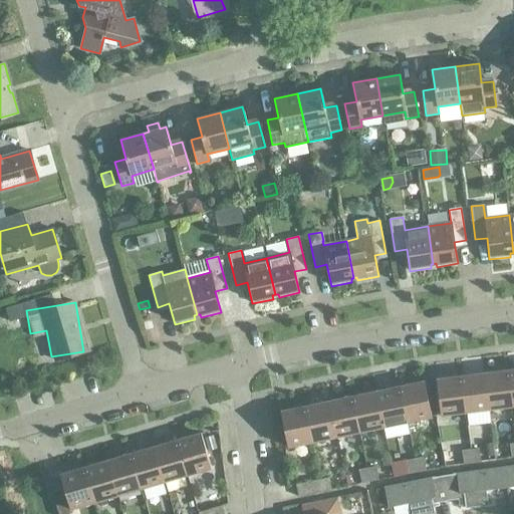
[(513,406),(509,370),(485,373),(489,409),(513,406)]
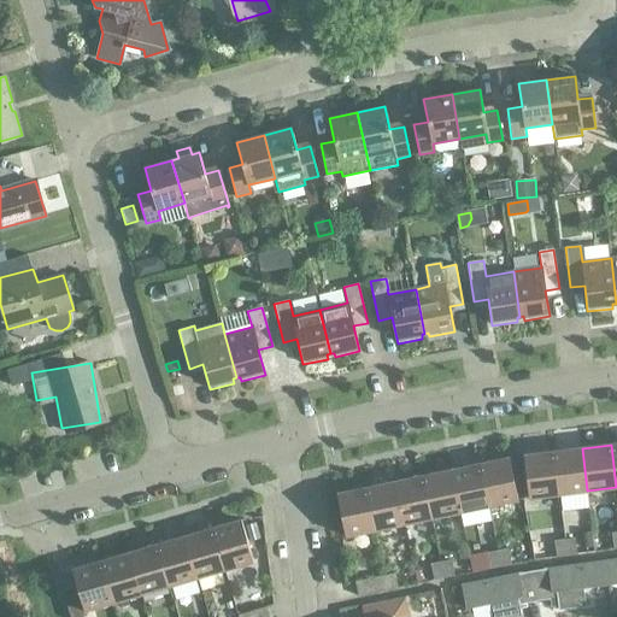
[(582,448),(553,452),(558,494),(587,491),(582,448)]
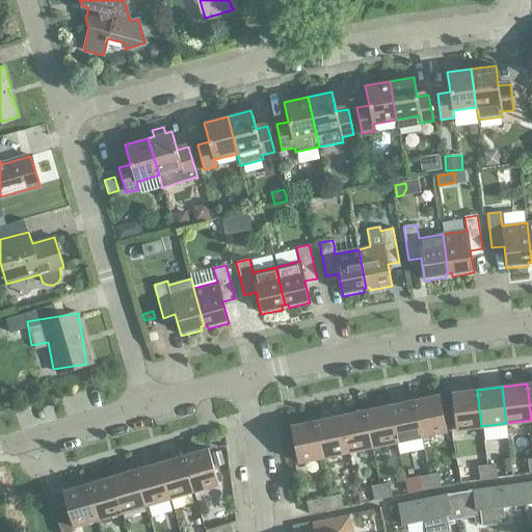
[(481,426),(477,390),(451,393),(455,429),(481,426)]
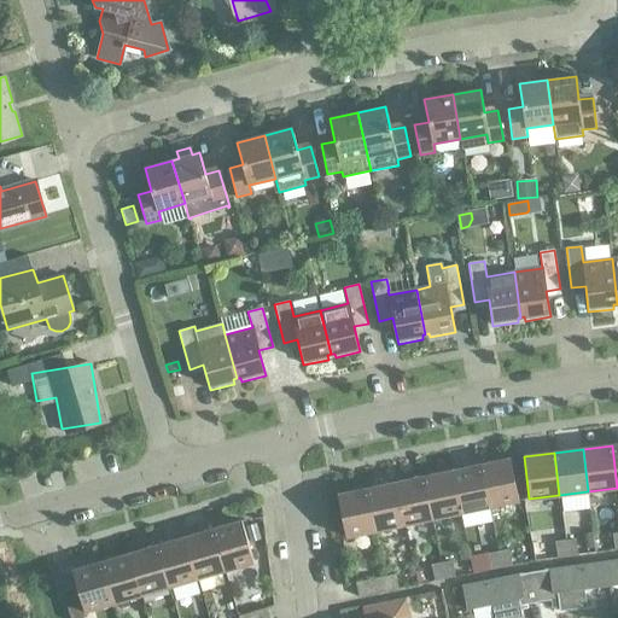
[(481,465),(489,507),(519,501),(509,459),(481,465)]
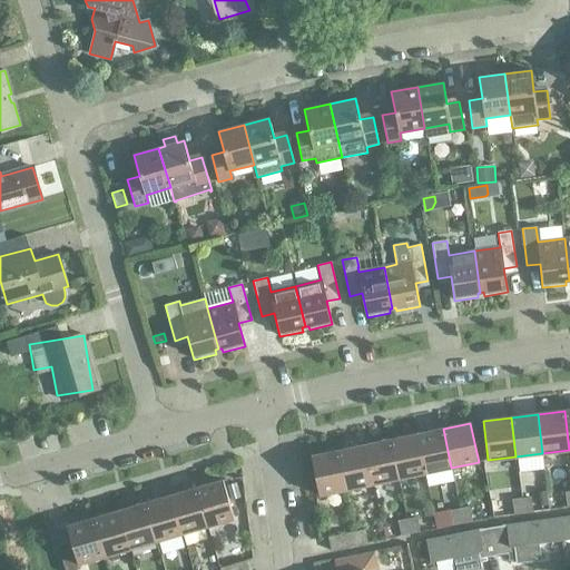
[(443,429),(416,434),(425,473),(451,468),(443,429)]
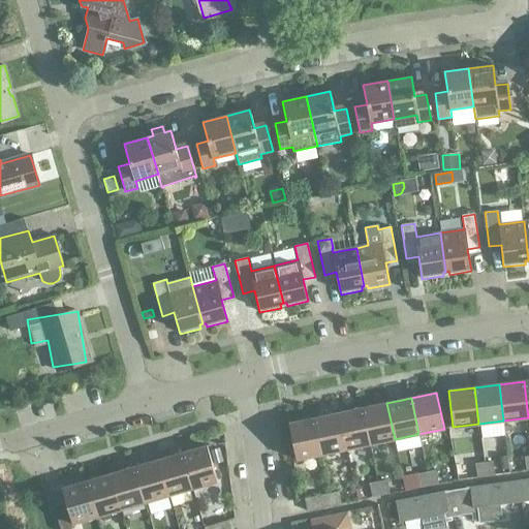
[(370,444),(395,439),(386,403),(363,408),(370,444)]
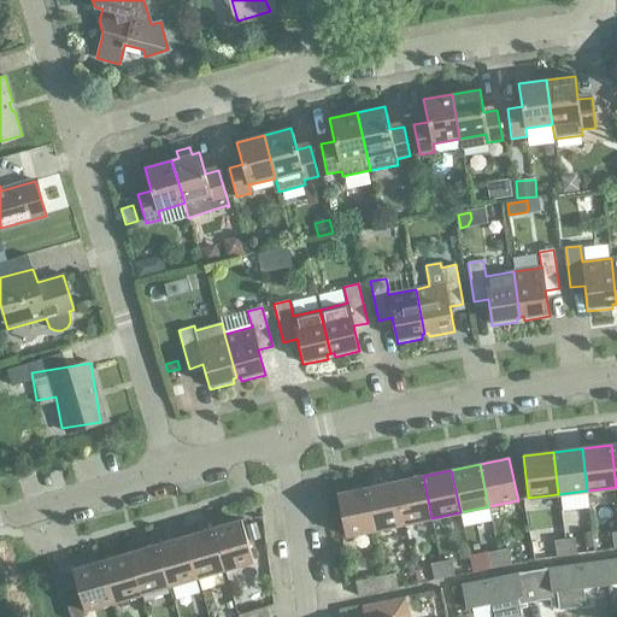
[(423,476),(394,482),(404,524),(432,518),(423,476)]
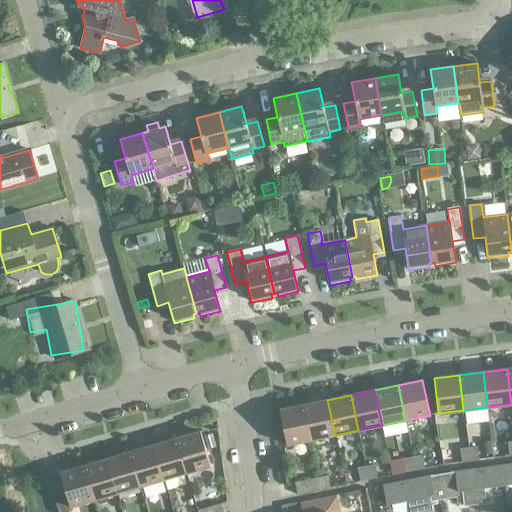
[(327,400),(304,404),(311,440),(335,435),(327,400)]
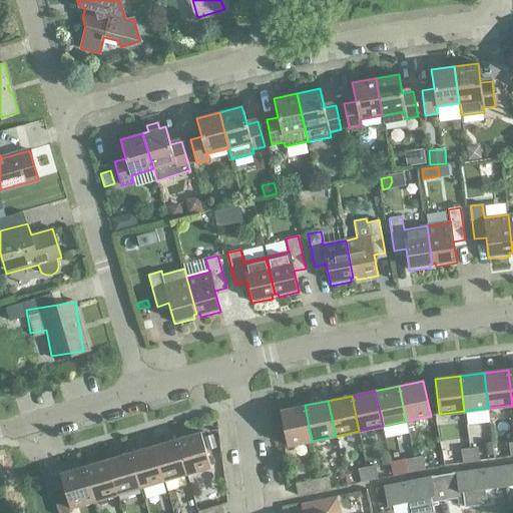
[(312,441),(305,405),(280,411),(287,446),(312,441)]
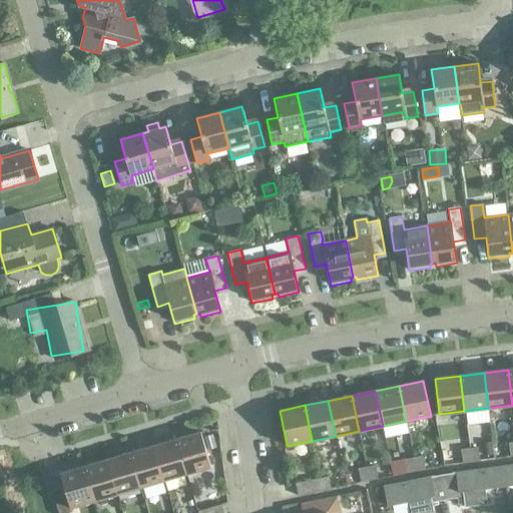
[(200,432),(176,439),(186,474),(210,467),(200,432)]
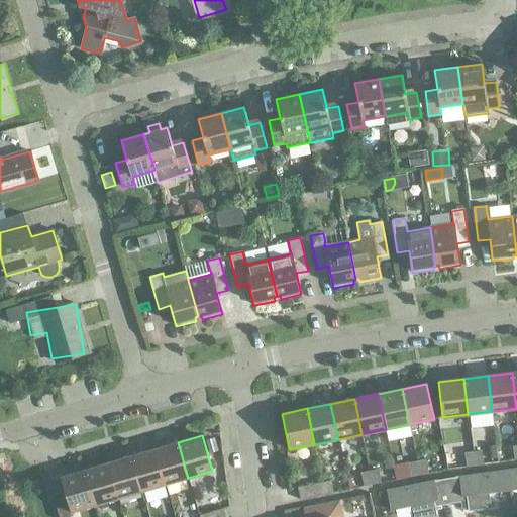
[(209,452),(217,450),(213,438),(205,440),(209,452)]
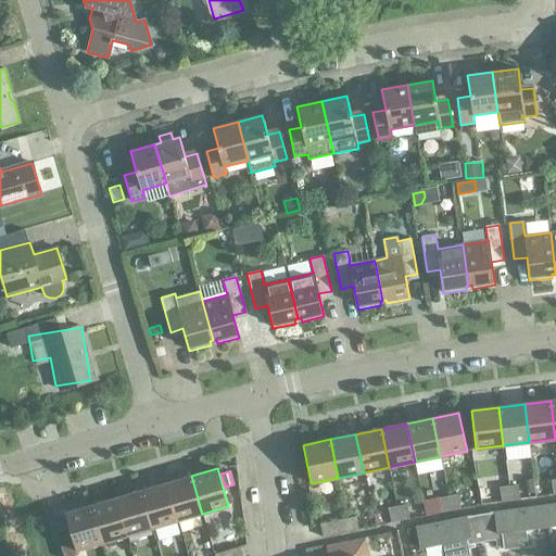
[(202,514),(191,476),(166,483),(177,521),(202,514)]
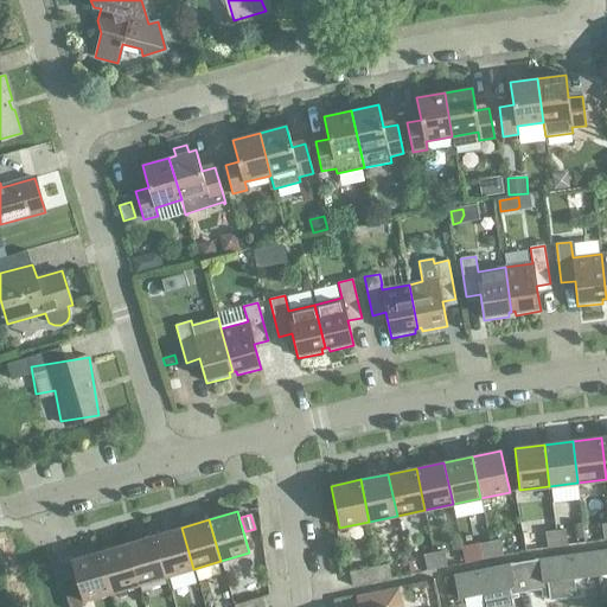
[(581,524),(569,525),(572,541),(583,538),(581,524)]
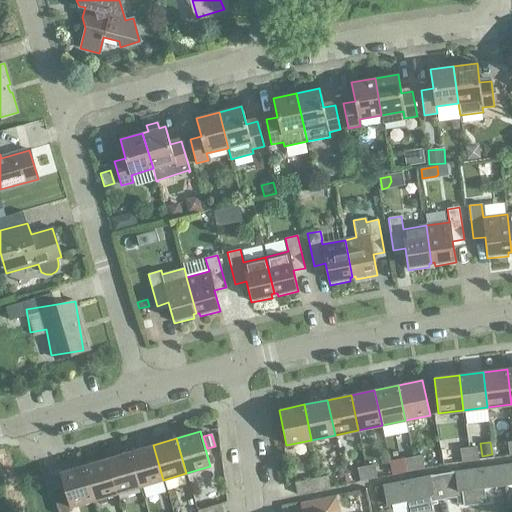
[(153,445),(130,452),(140,486),(163,480),(153,445)]
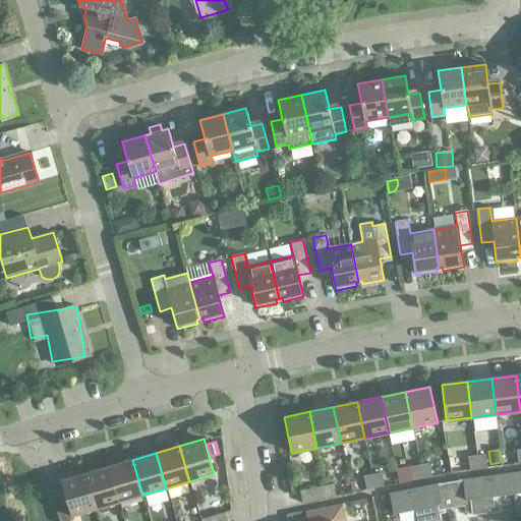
[(485,455),(476,456),(478,469),(486,468),(485,455)]
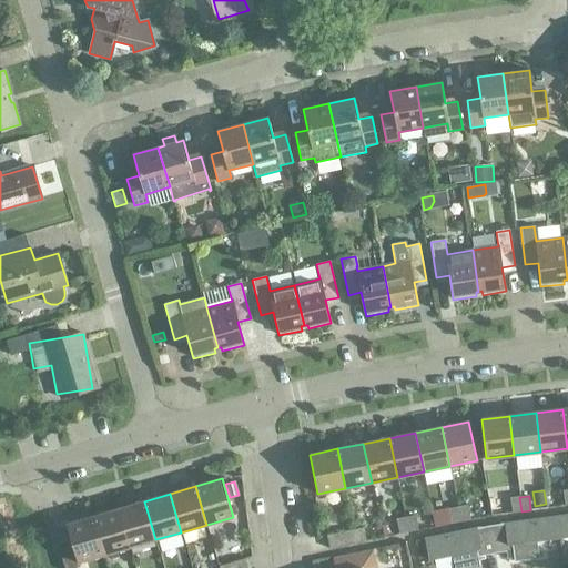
[(511,513),(521,511),(519,497),(510,498),(511,513)]
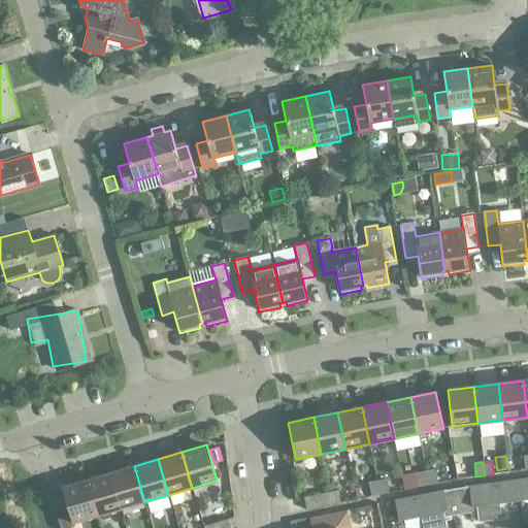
[(110,473),(121,508),(144,501),(134,466),(110,473)]
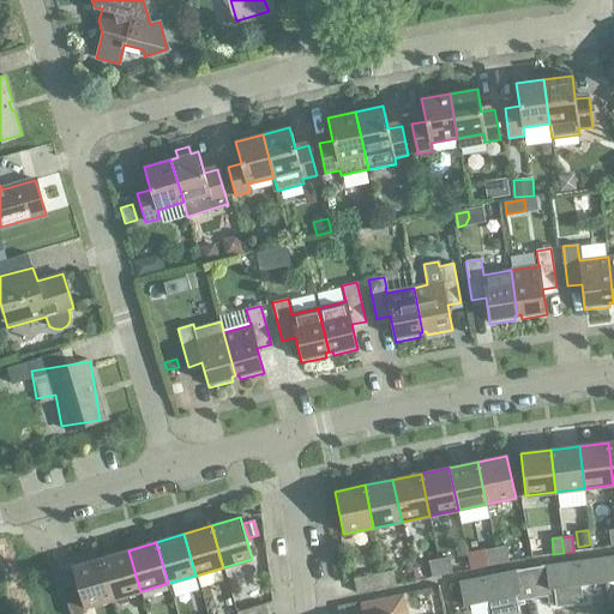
[(505,547),(495,549),(498,564),(509,561),(505,547)]
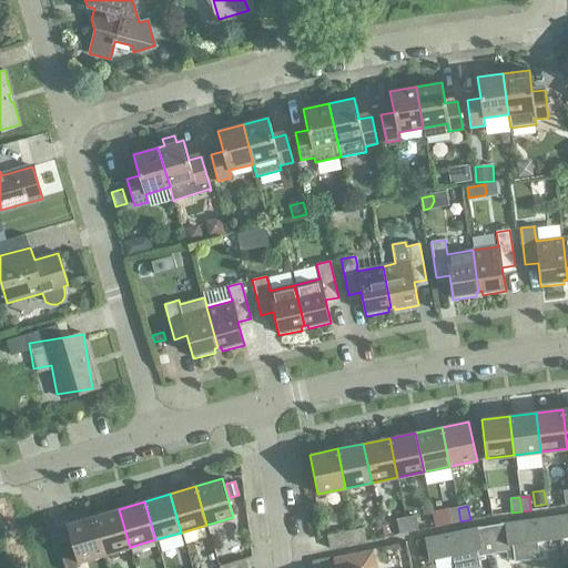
[(452,524),(460,521),(458,508),(448,509),(452,524)]
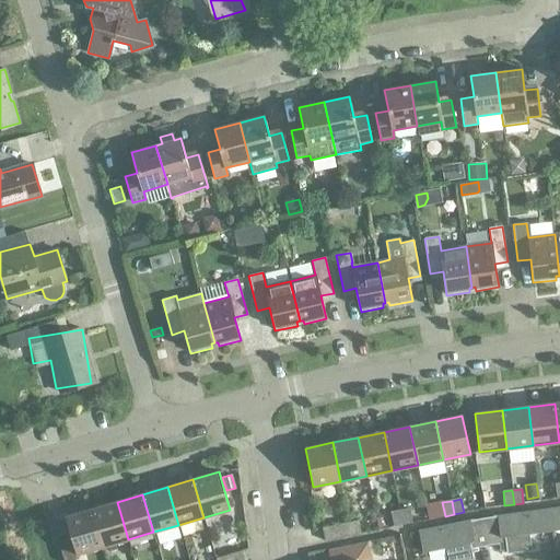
[(117,502),(92,509),(103,547),(128,539),(117,502)]
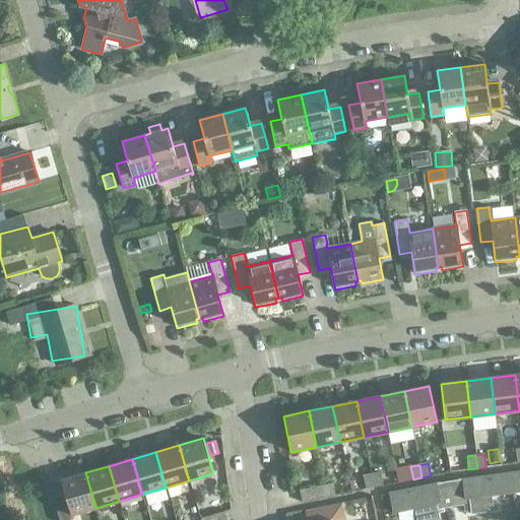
[(380,471),(372,473),(374,486),(383,485),(380,471)]
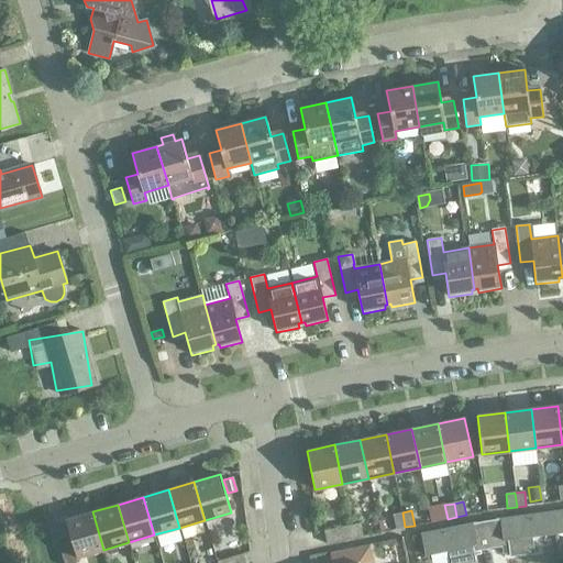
[(562,510),(552,512),(554,533),(562,531),(562,510)]
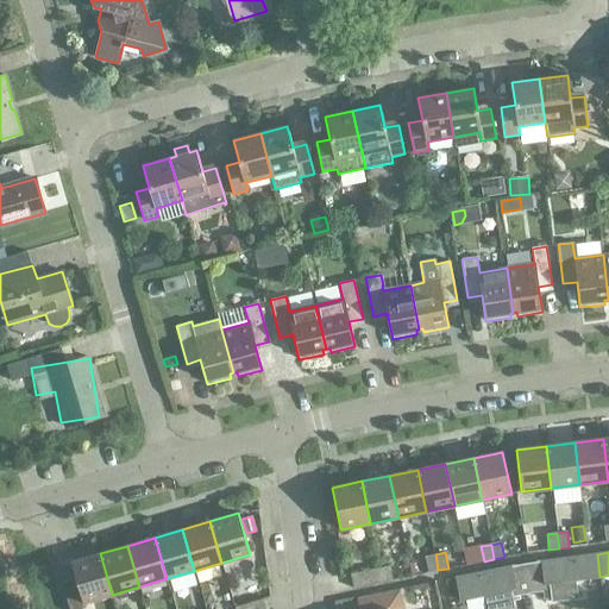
[(76,579),(62,583),(69,608),(82,608),(85,608),(83,603),(112,595),(100,553),(70,562),(76,579)]
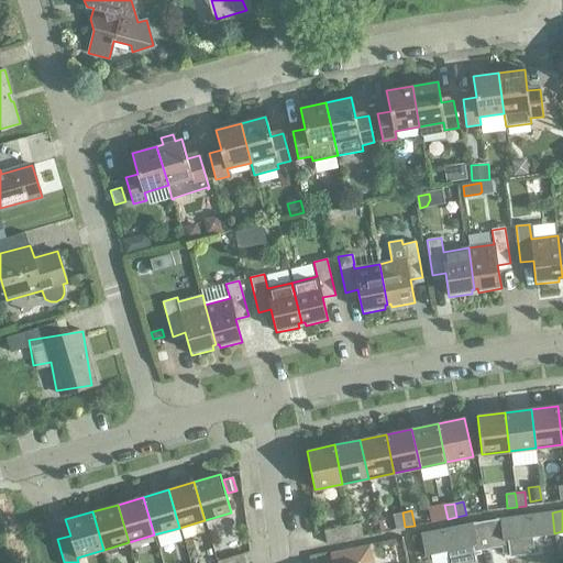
[(396,529),(405,527),(403,512),(393,515),(396,529)]
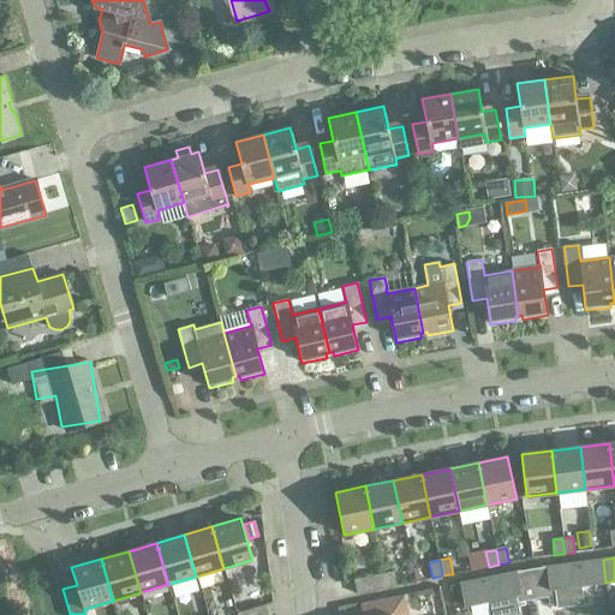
[(581,586),(605,583),(603,560),(531,569),(536,599),(555,597),(556,608),(584,604),(581,586)]
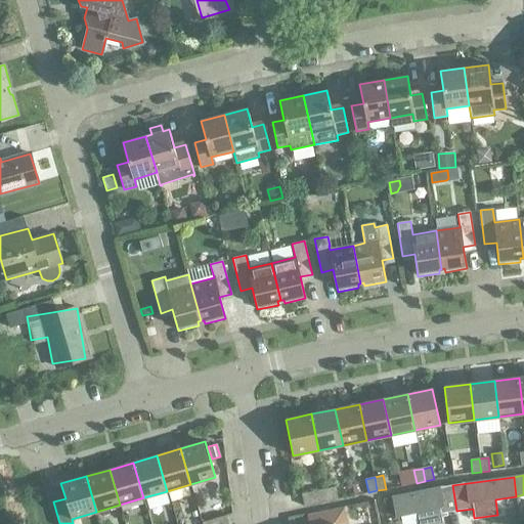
[(456,511),(452,485),(392,497),(395,517),(417,513),(419,523),(439,523),(443,523),(441,514),(456,511)]
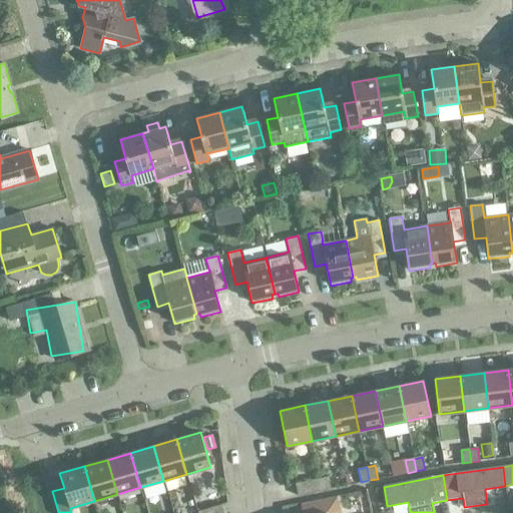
[(328,476),(320,478),(322,491),(331,489),(328,476)]
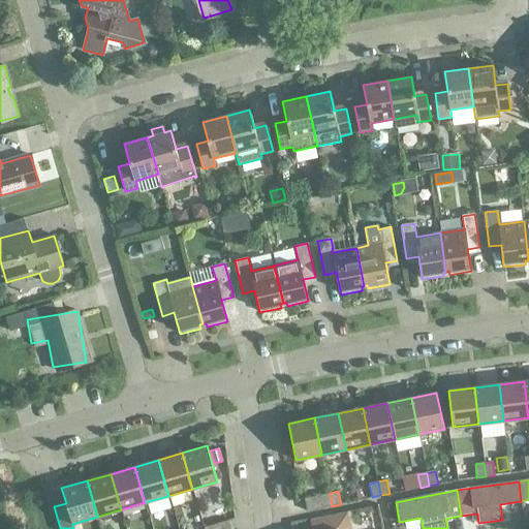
[(332,506),(330,493),(304,498),(307,511),(332,506)]
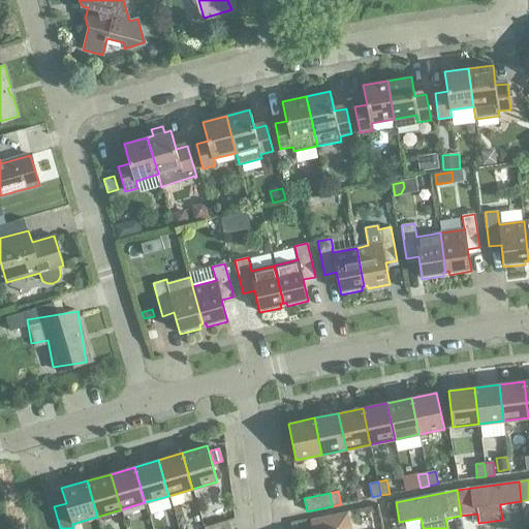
[(350,528),(347,512),(310,520),(311,528),(350,528)]
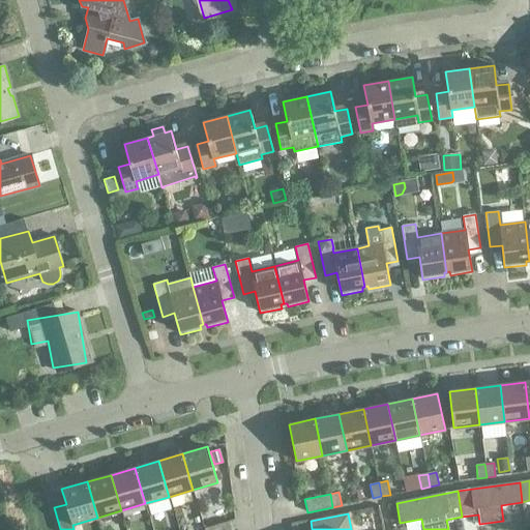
[(231,529),(229,521),(204,528),(204,529),(231,529)]
